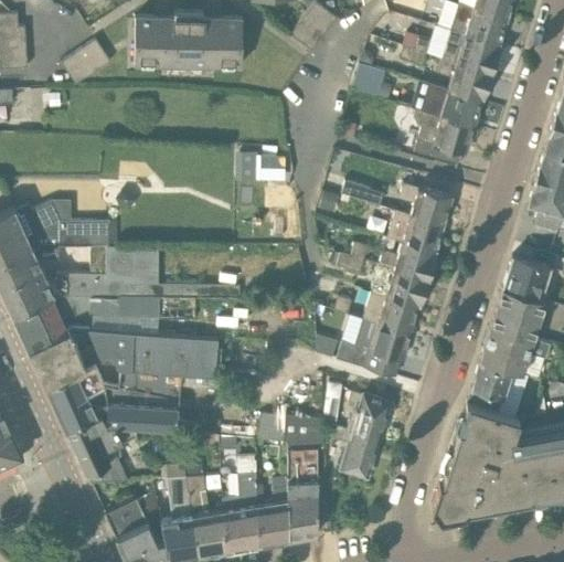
[(474,9),(508,19),(512,0),(476,0),(474,8),(474,9)]
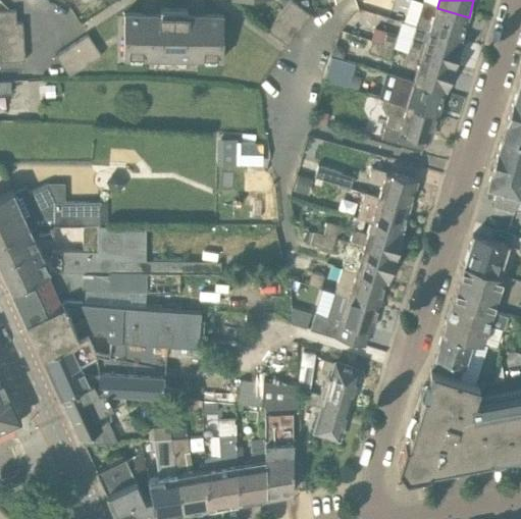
[(283,12),(304,28),(312,17),(292,2),(283,12)]
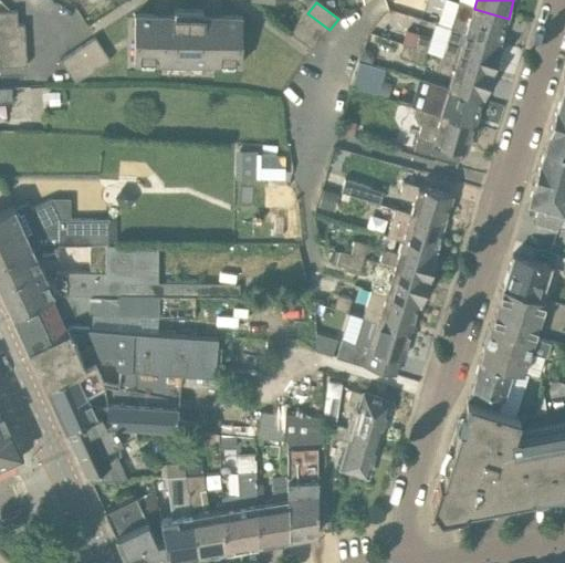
[(466,35),(502,47),(502,45),(501,44),(509,19),(474,9),(474,8),(460,4),(452,31),(466,35)]
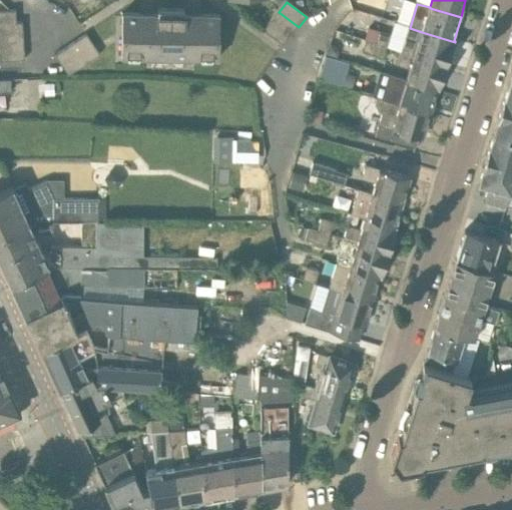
[(146,59),(194,60),(196,17),(185,16),(185,12),(176,12),(176,11),(175,11),(175,12),(168,12),(168,11),(167,11),(167,12),(158,12),(158,17),(148,16),(146,59)]
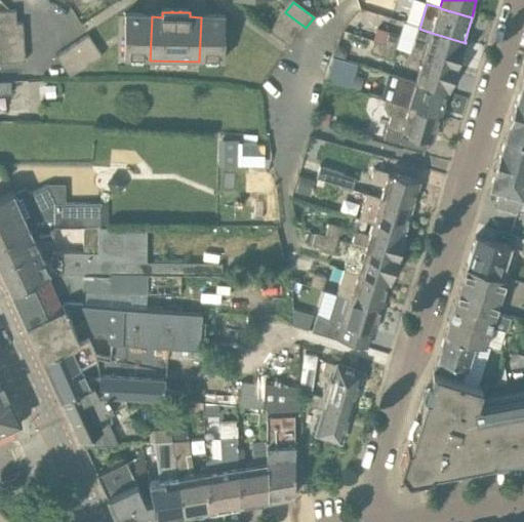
[(0,27),(17,26),(16,12),(0,13),(0,27)]
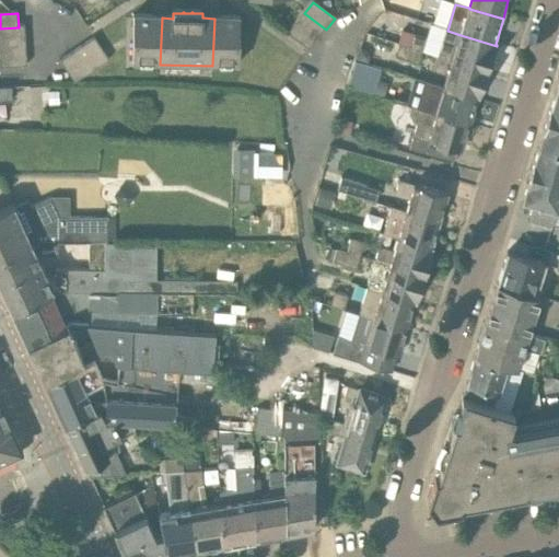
[(318,41),(326,30),(304,13),(297,24),(318,41)]
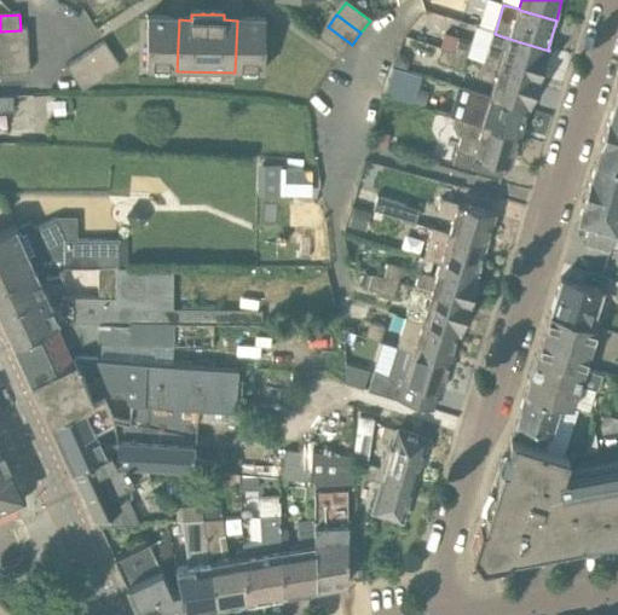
[(148,70),(177,71),(179,19),(149,19),(148,70)]
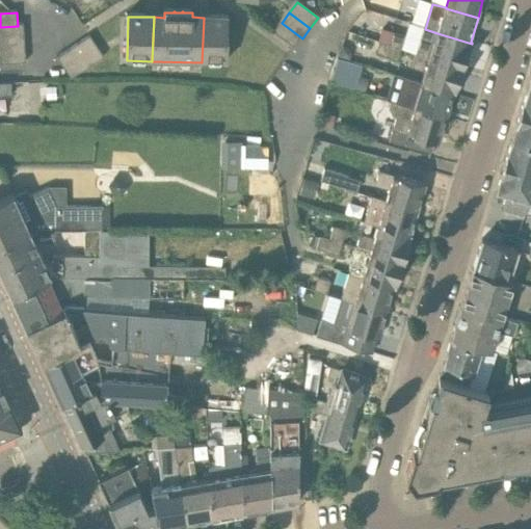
[(204,18),(202,62),(227,62),(229,19),(204,18)]
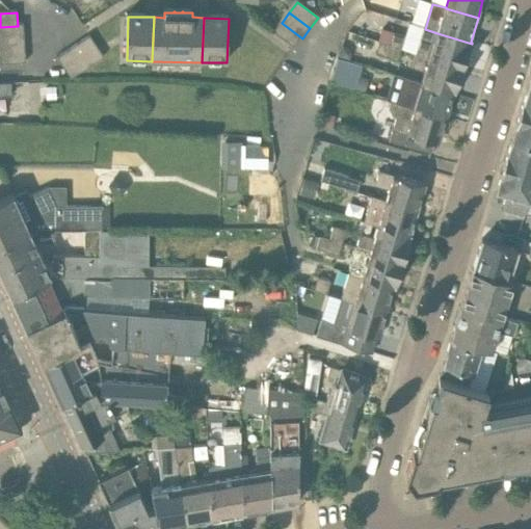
[(0,40),(25,38),(24,25),(18,26),(0,27),(0,40)]
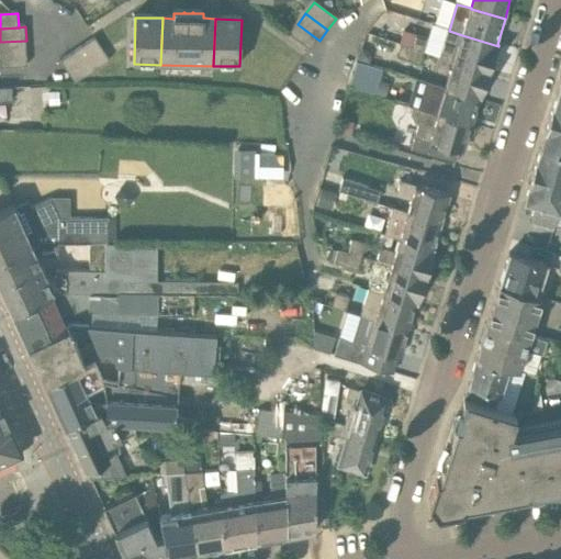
[(441,57),(491,73),(498,46),(462,35),(459,47),(445,44),(441,57)]
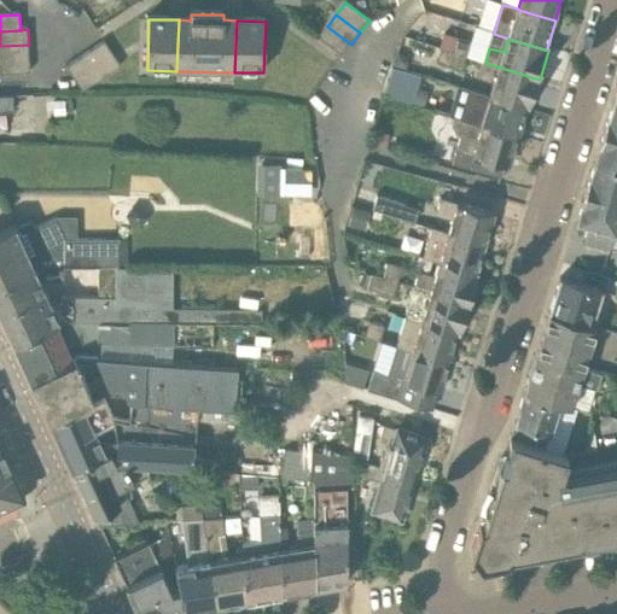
[(453,56),(467,59),(472,46),(458,41),(453,56)]
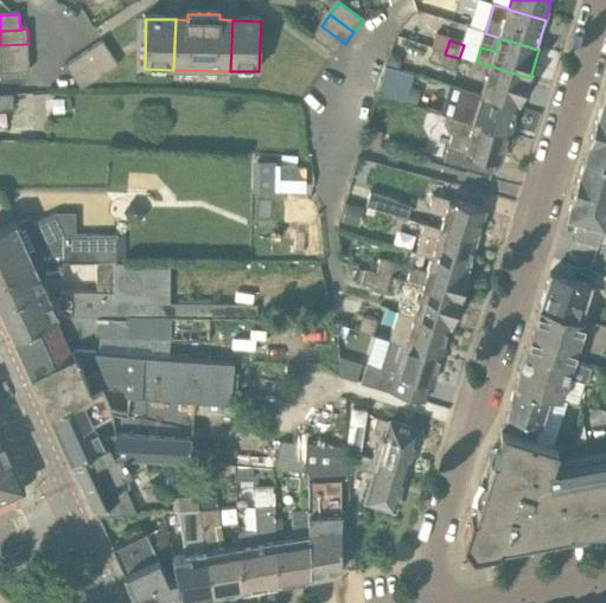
[(90,51),(107,76),(120,68),(103,43),(90,51)]
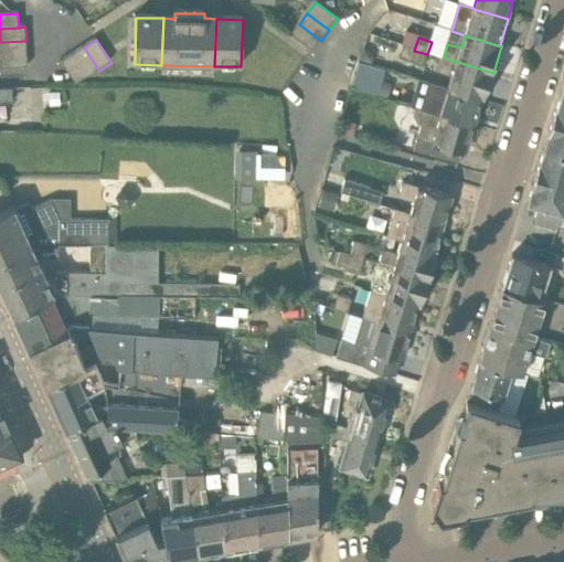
[(0,54),(0,56),(28,54),(27,41),(0,42),(0,54)]
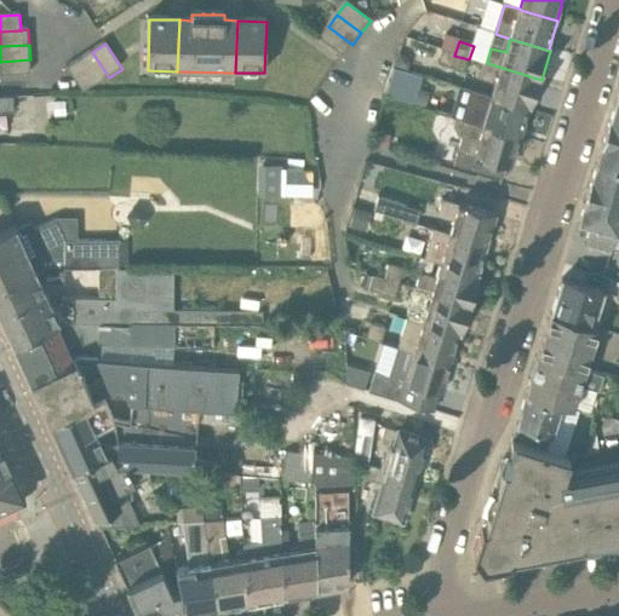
[(96,86),(109,78),(92,52),(80,61),(96,86)]
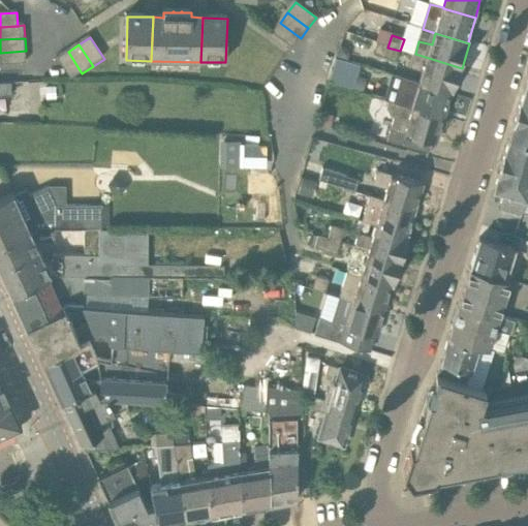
[(400,51),(387,48),(378,44),(374,56),(396,63),(400,51)]
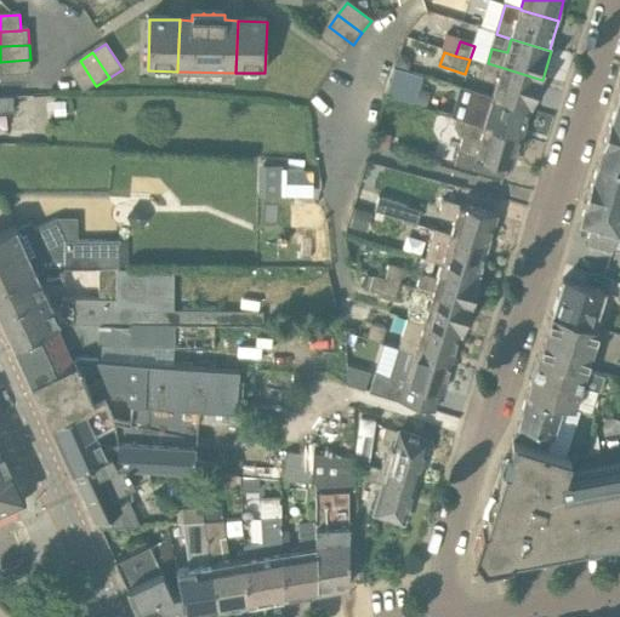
[(411,66),(407,57),(400,56),(396,69),(409,73),(411,66)]
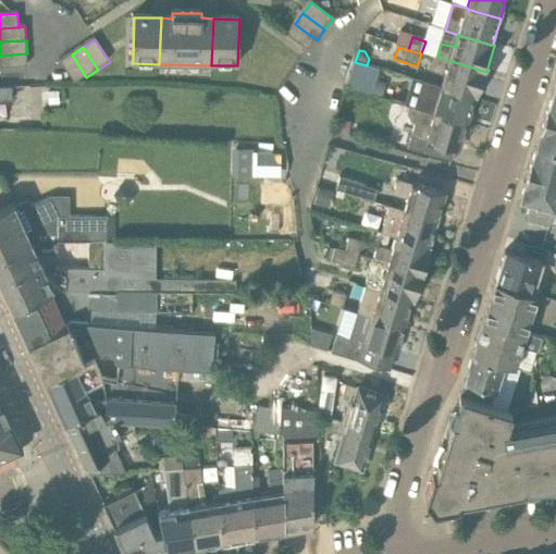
[(27,53),(0,56),(1,70),(28,68),(27,53)]
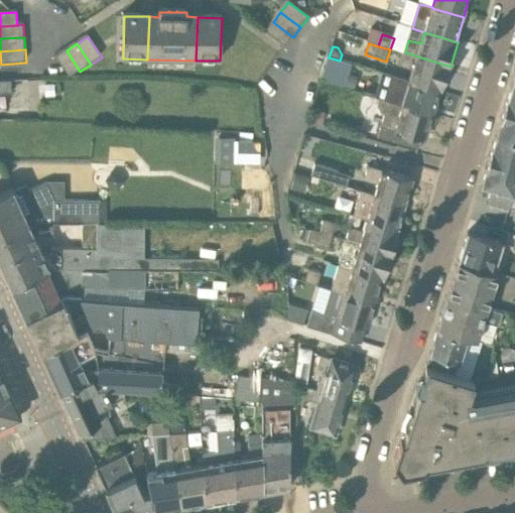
[(70,79),(80,72),(67,50),(55,57),(70,79)]
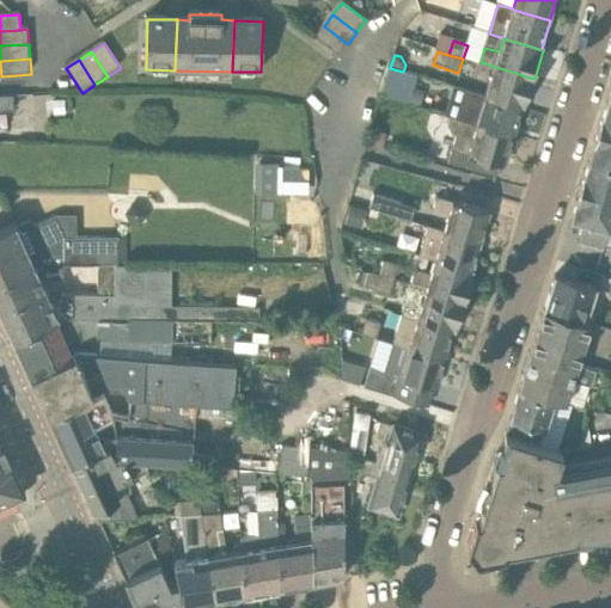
[(487,97),(525,109),(535,79),(481,62),(475,79),(490,84),(487,97)]
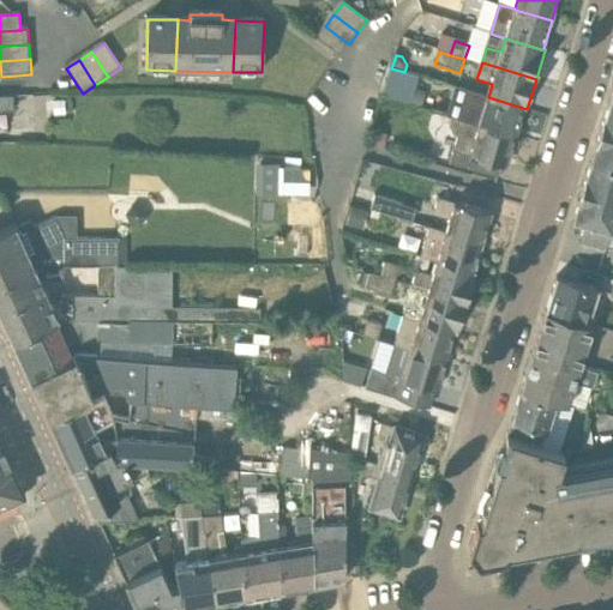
[(535,107),(554,113),(563,89),(545,82),(535,107)]
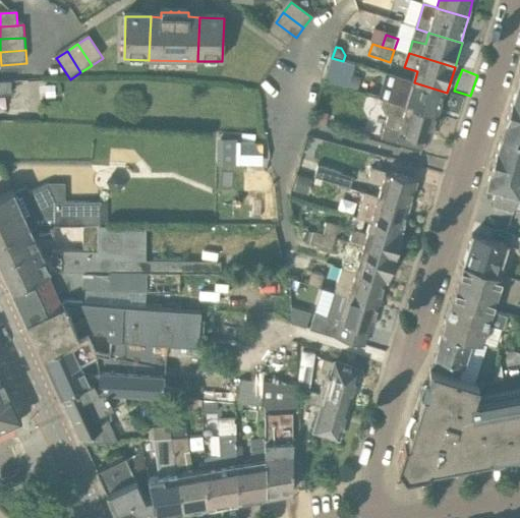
[(351,76),(347,90),(357,93),(361,80),(351,76)]
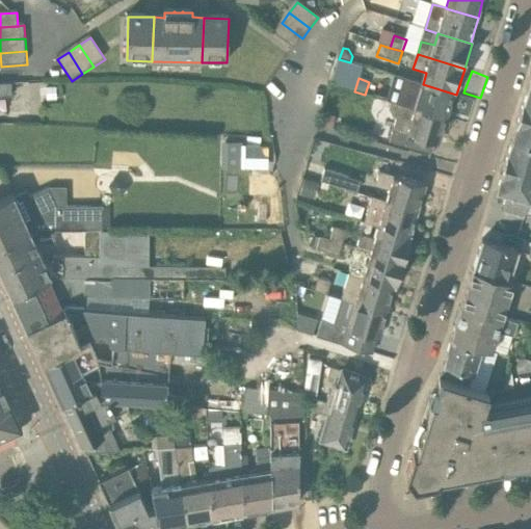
[(0,99),(11,99),(10,84),(0,84),(0,99)]
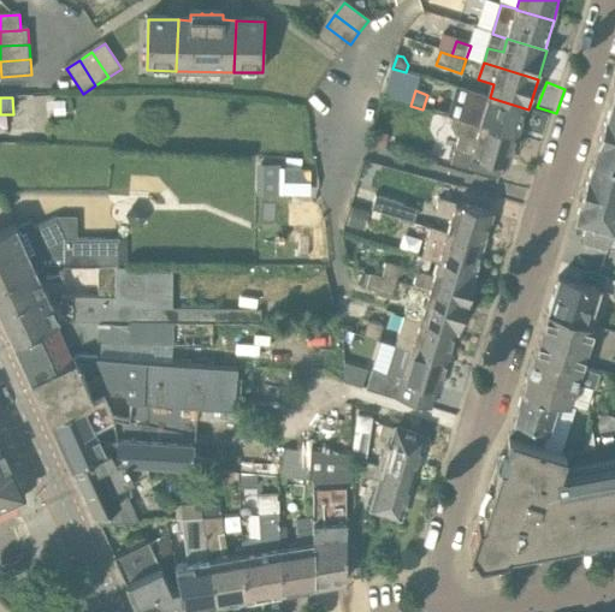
[(480,128),(518,138),(526,110),(528,111),(528,110),(490,97),(485,112),(469,107),(465,123),(480,128)]
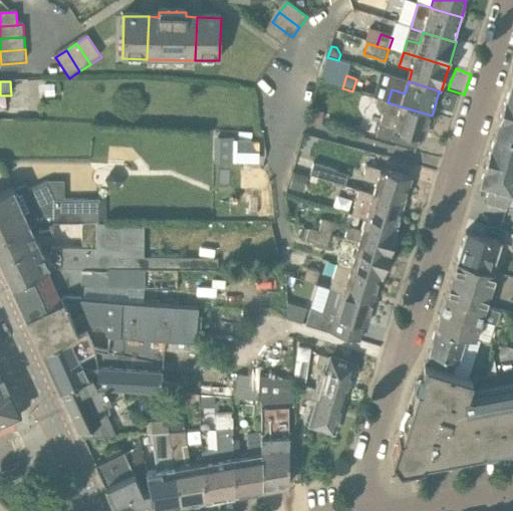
[(46,99),(54,99),(54,86),(46,86),(46,99)]
